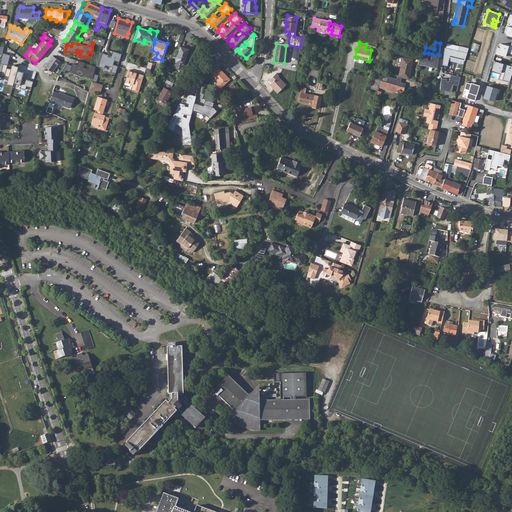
[(497,47),(495,53),(506,56),(506,54),(508,53),(511,54),(511,45),(511,46),(505,44),(504,45),(500,44),(499,48),(497,47)]
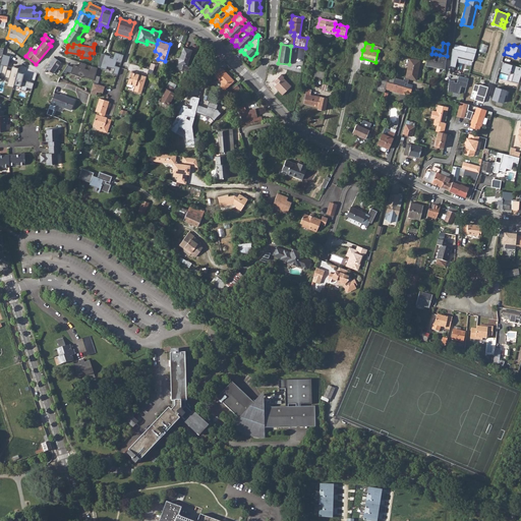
[(187,65),(192,50),(183,47),(179,63),(178,62),(176,66),(178,68),(185,71),(187,65)]
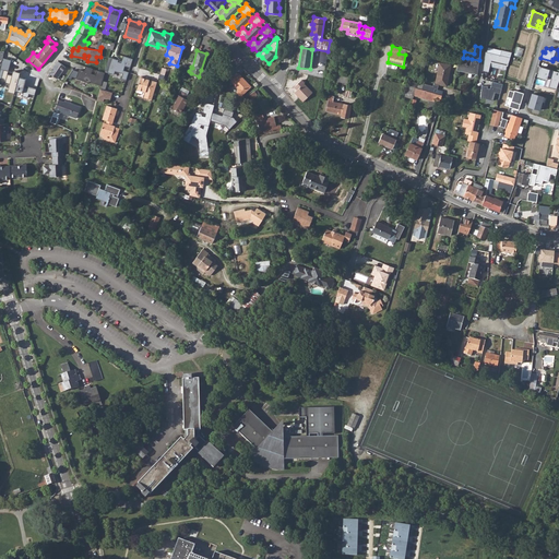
[(507,66),(511,52),(501,50),(500,56),(485,51),(483,71),(488,72),(490,62),(507,66)]
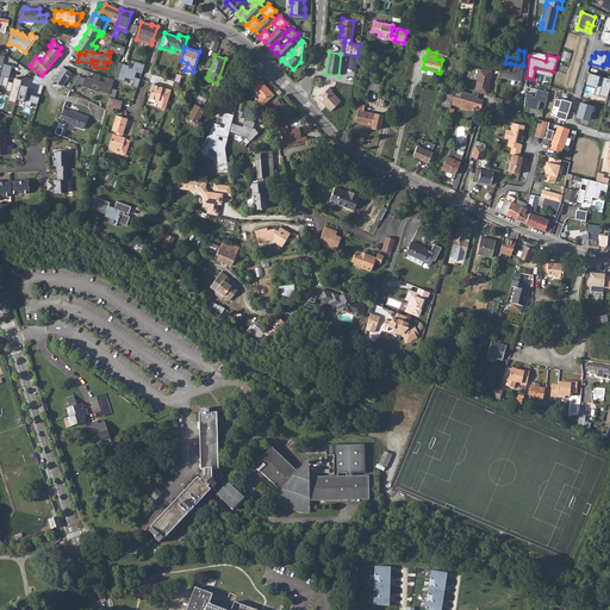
[(137,87),(144,64),(134,61),(131,68),(129,67),(129,66),(118,63),(114,80),(124,81),(125,78),(134,80),(131,86),(137,87)]
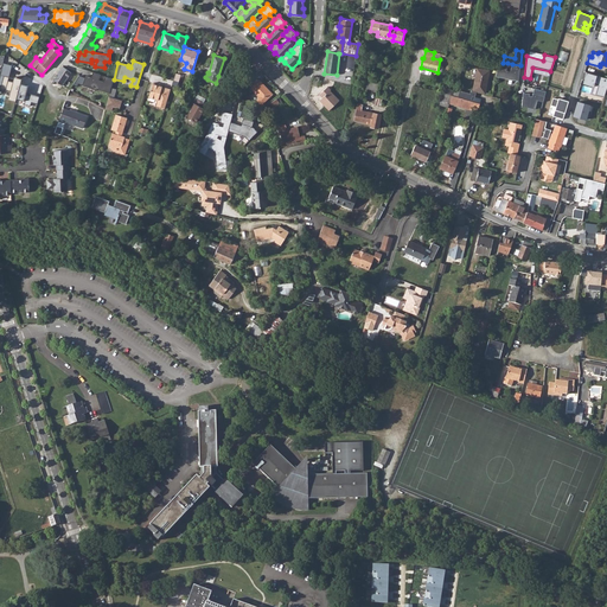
[(499,62),(496,76),(518,81),(519,80),(521,65),(512,64),(511,71),(506,70),(508,63),(503,63),(499,62)]
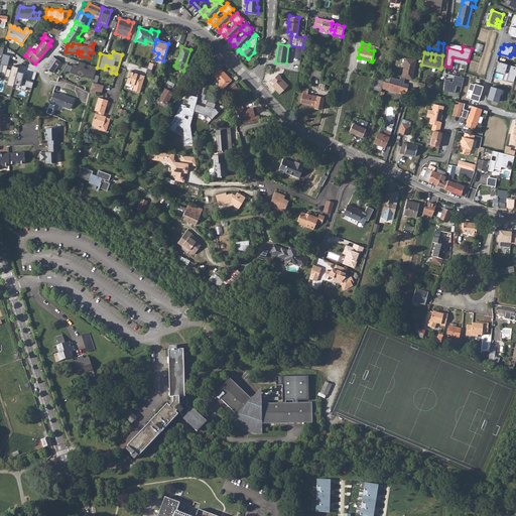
[(7,84),(13,85),(18,68),(13,66),(11,71),(6,69),(9,55),(4,54),(0,68),(0,75),(9,78),(7,84)]
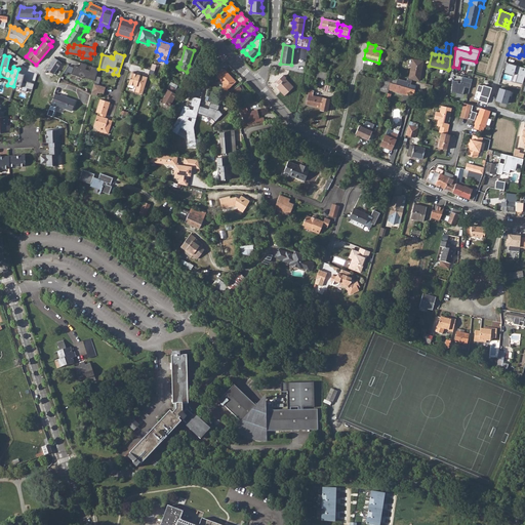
[(52,77),(62,63),(53,57),(49,64),(44,72),(52,77)]
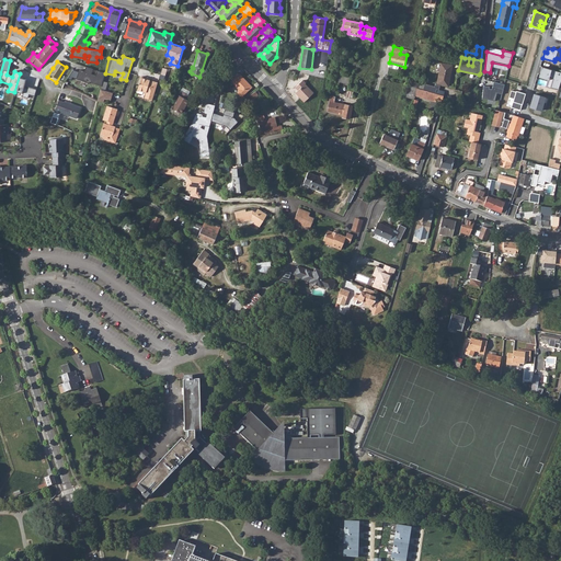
[(448,87),(453,65),(441,63),(437,84),(448,87)]
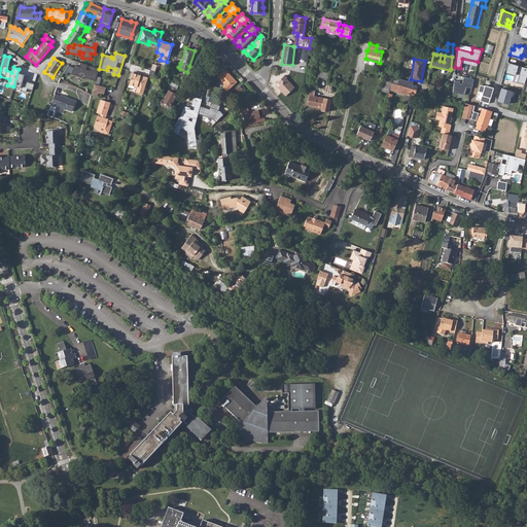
[(84,77),(96,81),(97,76),(99,69),(92,66),(90,71),(85,69),(88,65),(80,62),(79,67),(74,66),(74,67),(69,66),(63,74),(67,75),(68,73),(83,78),(84,77)]
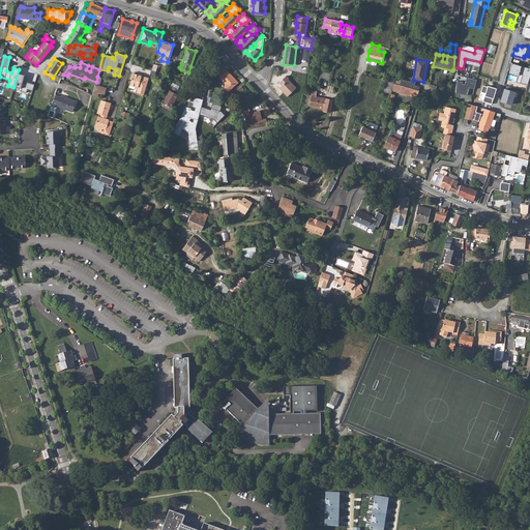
[(529,75),(529,68),(511,63),(508,72),(519,76),(519,74),(522,75),(520,83),(527,85),(529,75)]
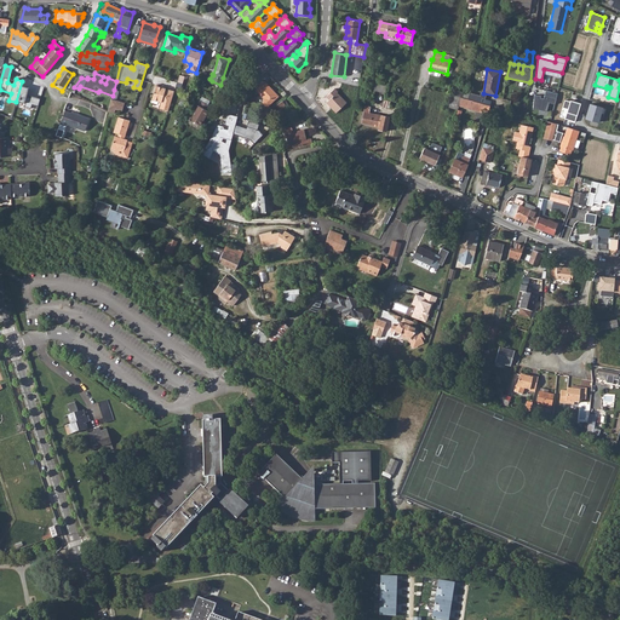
[(385,95),(388,81),(369,76),(367,82),(372,84),(369,91),(385,95)]
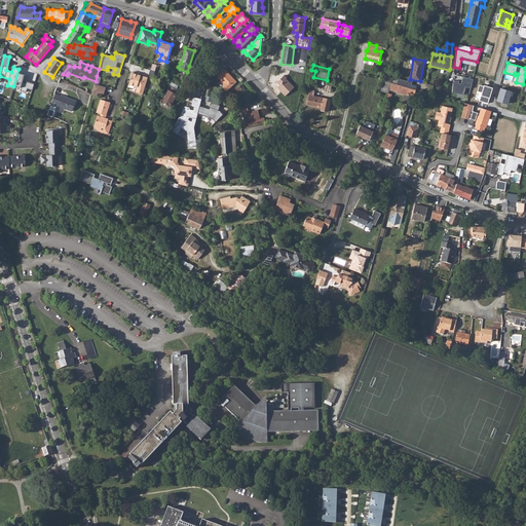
[(225,69),(217,76),(225,84),(222,86),(226,91),(236,81),(225,69)]
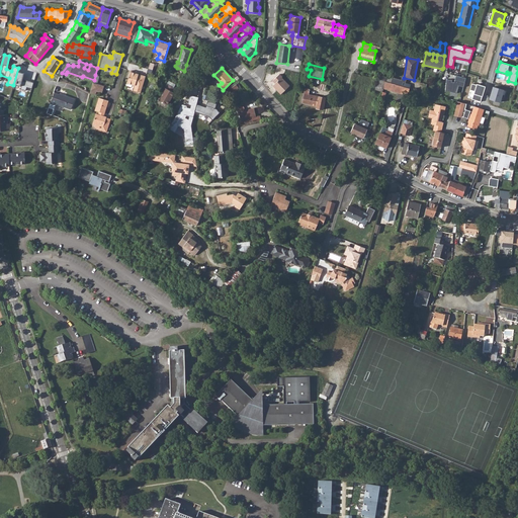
[(127,83),(134,85),(135,86),(134,90),(141,93),(146,76),(138,74),(138,73),(131,71),(127,83)]
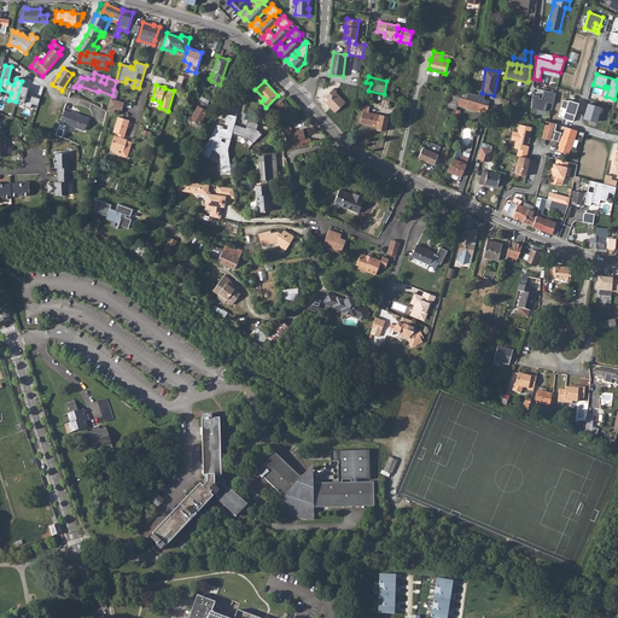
[(38,105),(40,98),(30,95),(30,98),(27,97),(29,88),(21,86),(17,100),(27,103),(25,105),(31,108),(31,104),(38,105)]
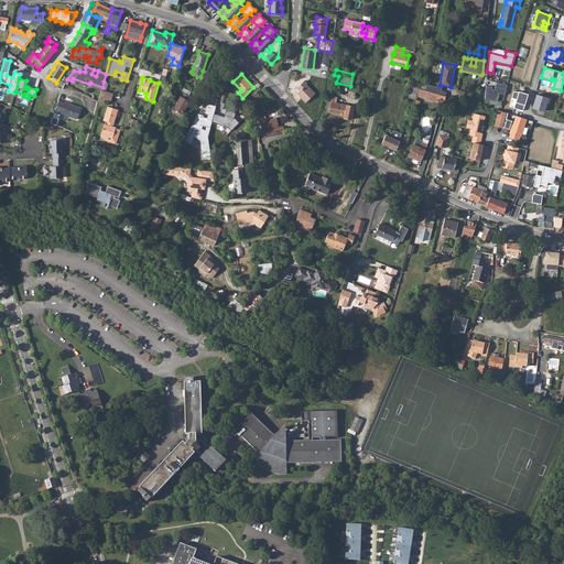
[(306,102),(315,94),(306,85),(307,84),(304,80),(296,87),(300,90),(296,93),(306,102)]
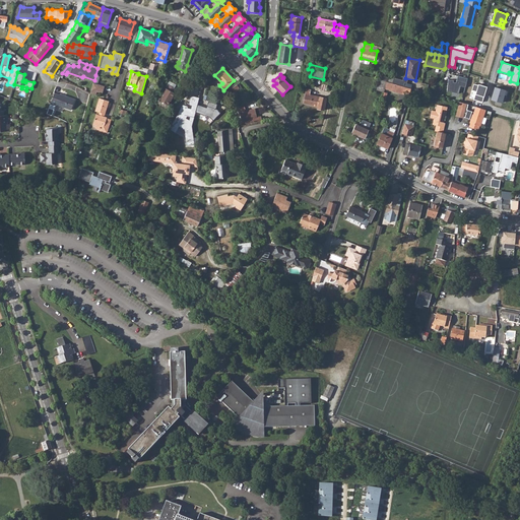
[(468,78),(458,75),(456,82),(453,82),(453,80),(448,80),(447,91),(458,93),(460,86),(465,87),(468,78)]
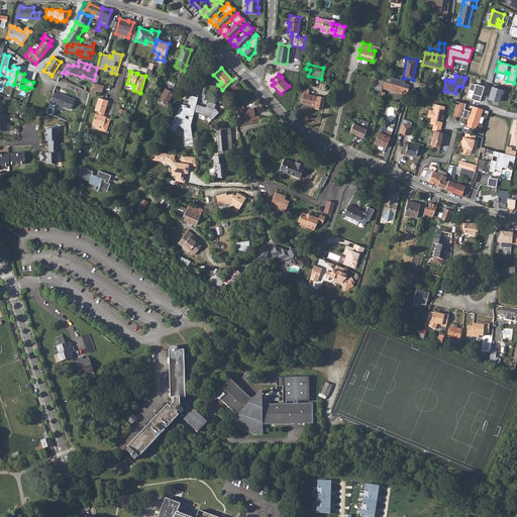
[(409,88),(410,84),(387,78),(386,81),(386,82),(409,88)]
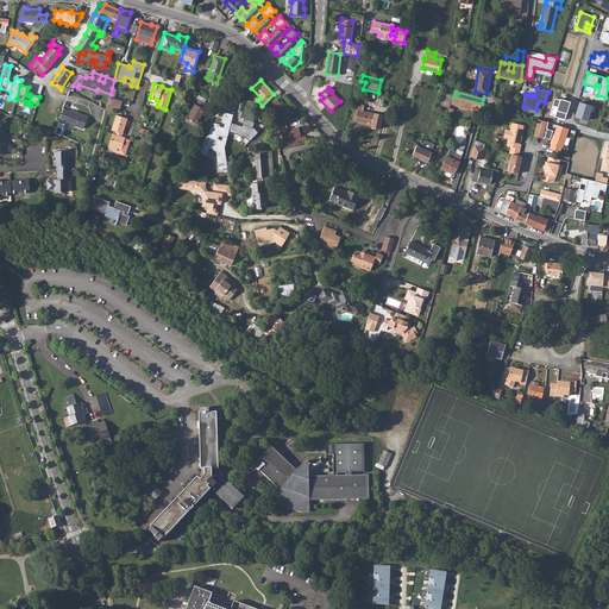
[(450,107),(453,95),(446,93),(445,93),(441,105),(450,107)]
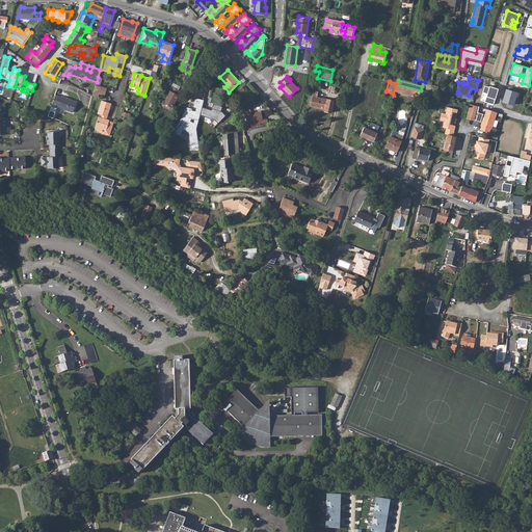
[(100,86),(96,84),(92,96),(99,97),(99,94),(103,96),(106,87),(100,86)]
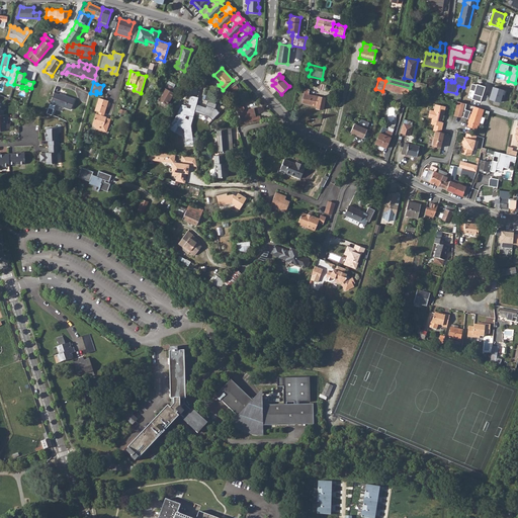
[(408,95),(410,88),(386,82),(384,88),(408,95)]
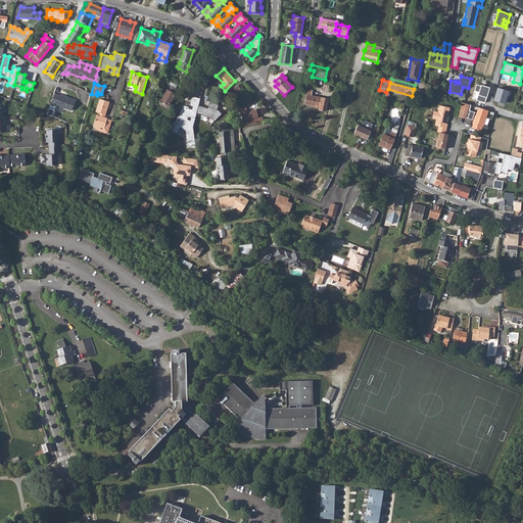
[(477,84),(475,90),(480,91),(478,99),(485,101),(489,88),(477,84)]
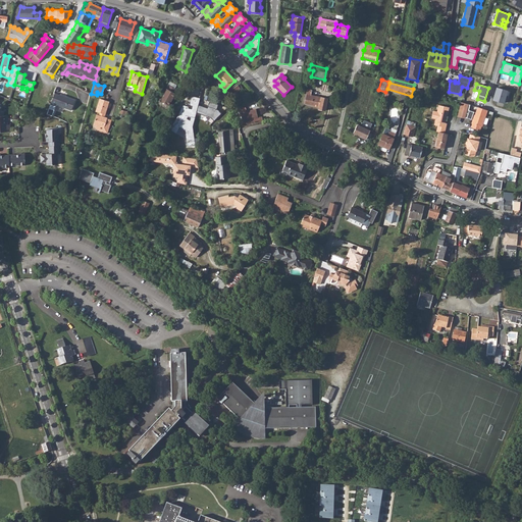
[(168,105),(175,93),(173,92),(175,89),(174,88),(169,85),(160,101),(168,105)]
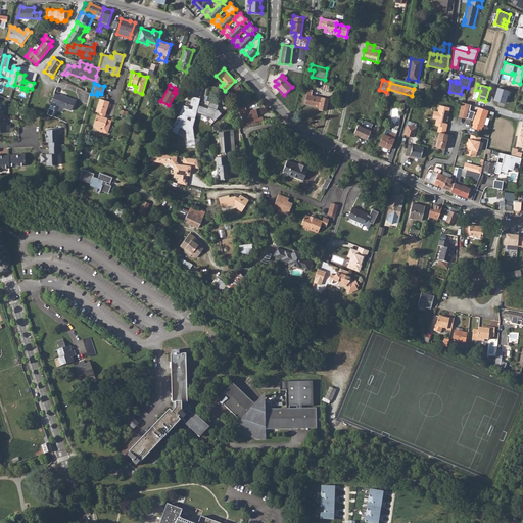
[(238,85),(233,89),(236,94),(242,90),(238,85)]
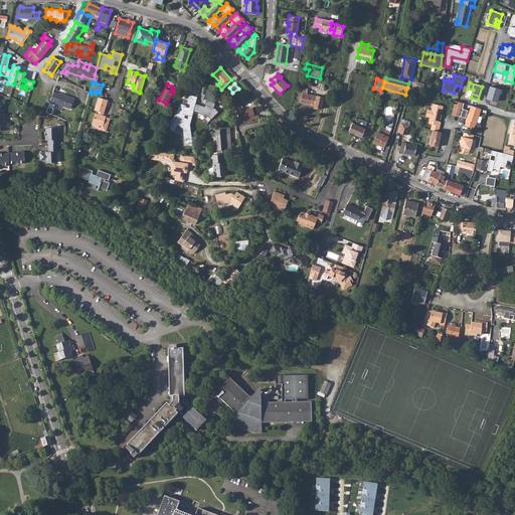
[(501,90),(492,87),(488,99),(497,102),(501,90)]
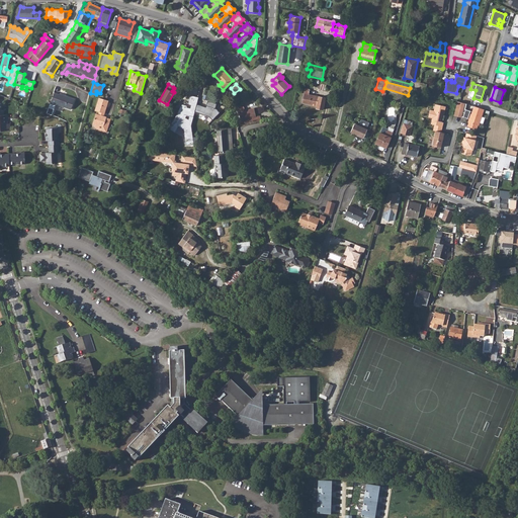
[(316,108),(323,109),(325,98),(309,94),(309,89),(306,89),(303,101),(309,102),(308,104),(317,106),(316,108)]
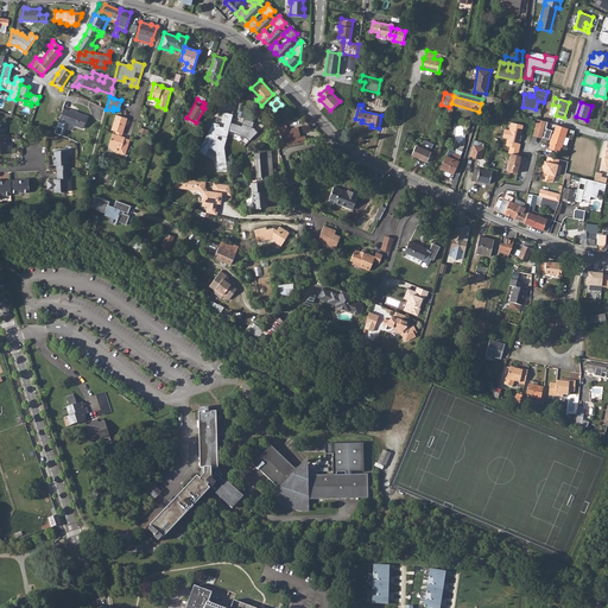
[(70,124),(74,113),(64,108),(59,121),(65,124),(65,122),(70,124)]
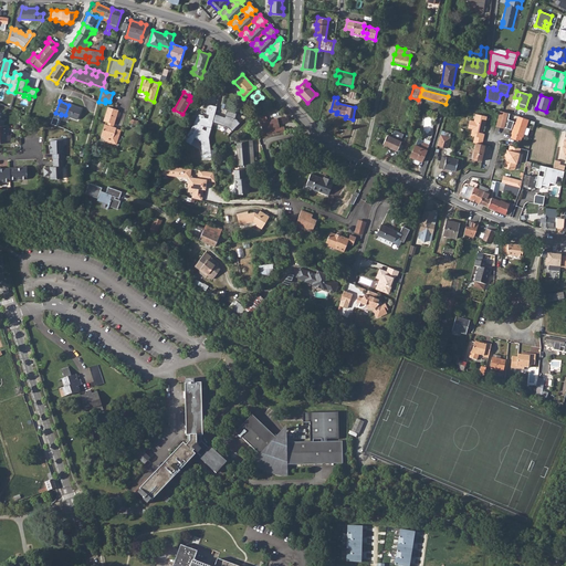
[(202,147),(202,154),(203,154),(211,153),(210,146),(210,130),(212,121),(217,106),(208,104),(206,111),(206,114),(209,114),(208,118),(202,118),(203,115),(198,114),(187,136),(188,137),(186,142),(191,145),(195,137),(202,140),(202,147)]
